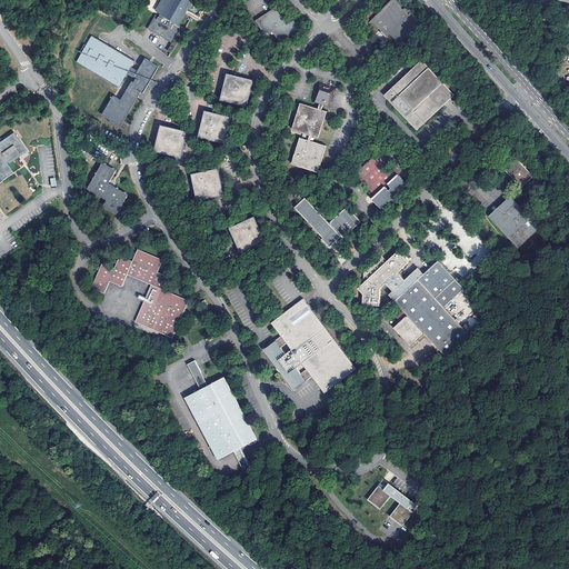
[(161,0),(157,8),(160,10),(159,12),(156,10),(147,25),(171,39),(167,47),(169,49),(183,25),(177,20),(185,9),(189,0),(161,0)]
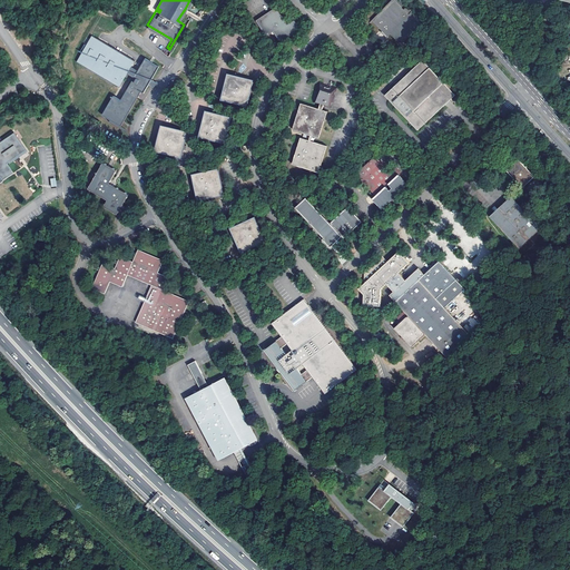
[(421,27),(411,15),(409,17),(393,1),(371,21),(381,32),(383,35),(386,38),(389,36),(400,47),(421,27)]
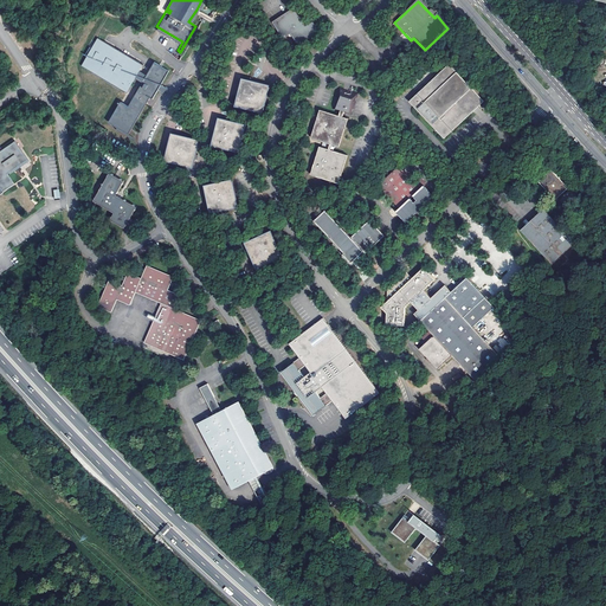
[(303,28),(294,13),(274,26),(285,44),(292,39),(298,49),(318,36),(313,26),(305,31),(303,28)]
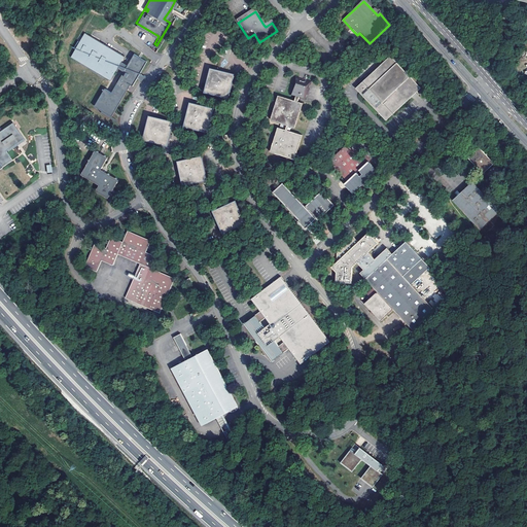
[(105,89),(94,106),(112,116),(131,84),(133,85),(139,75),(147,62),(135,54),(128,66),(121,62),(125,56),(85,33),(79,41),(77,40),(73,47),(76,48),(71,57),(110,80),(117,68),(124,71),(111,93),(105,89)]
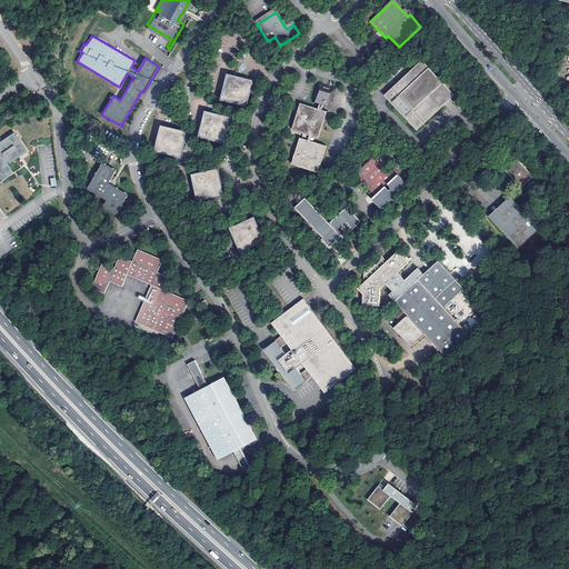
[(418,62),(381,98),(416,131),(421,126),(420,125),(421,122),(422,125),(442,106),(441,105),(443,102),(446,100),(447,101),(451,96),(418,62)]
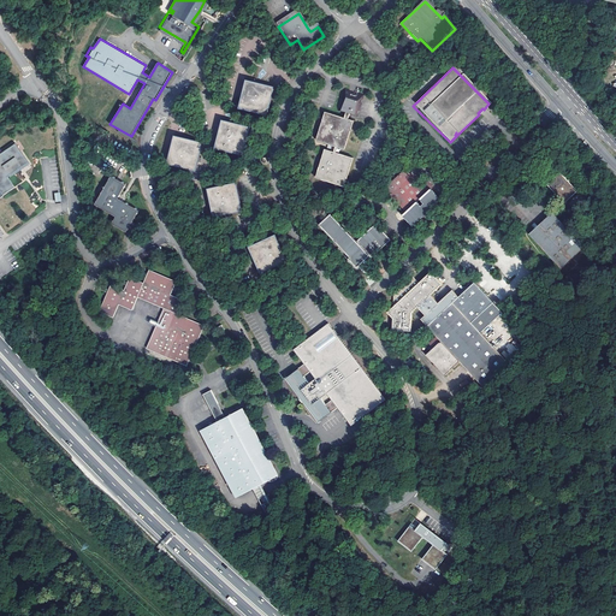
[(244,83),(238,111),(265,117),(268,104),(272,90),(244,83)]
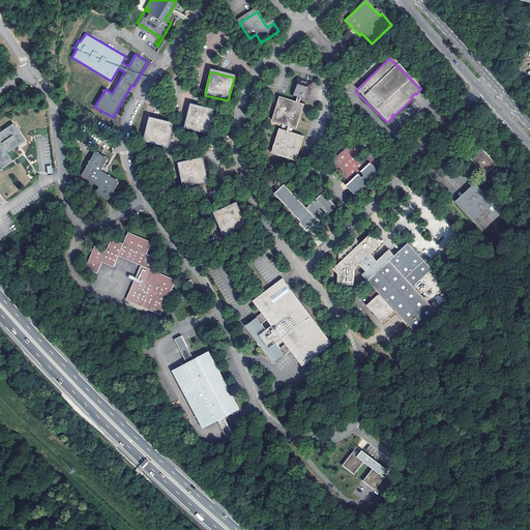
[(308,101),(308,100),(307,99),(308,96),(310,96),(312,90),(311,90),(312,86),(313,86),(314,83),(308,81),(307,83),(300,81),(301,79),(297,78),(292,96),(298,98),(297,102),(281,97),(278,105),(277,107),(276,109),(273,122),(290,127),(289,131),(280,129),(277,137),(276,141),(272,153),(297,162),(305,137),(290,133),(292,127),(298,129),(305,105),(300,104),(301,99),(308,101)]
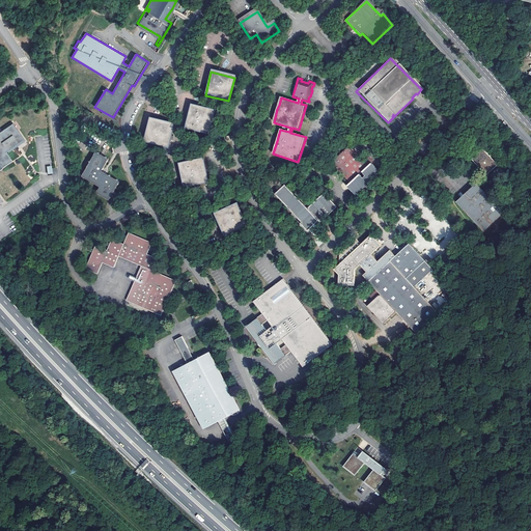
[(190,107),(184,130),(207,136),(211,124),(214,112),(190,107)]
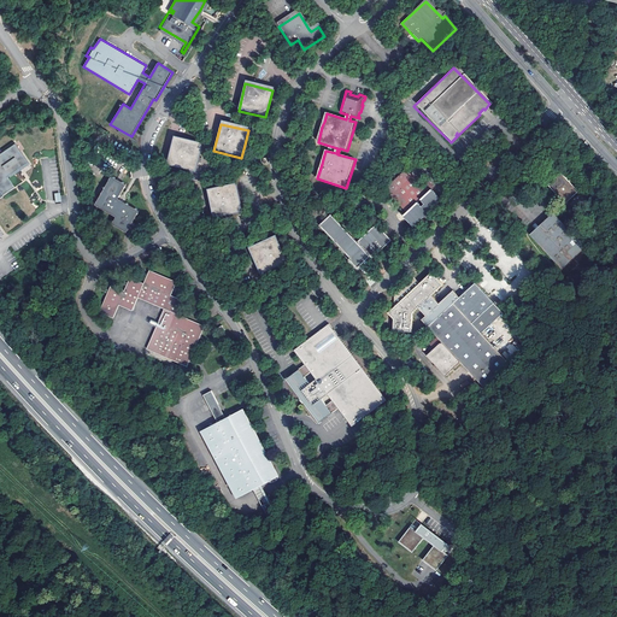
[(197,147),(169,140),(163,168),(189,175),(193,160),(197,147)]
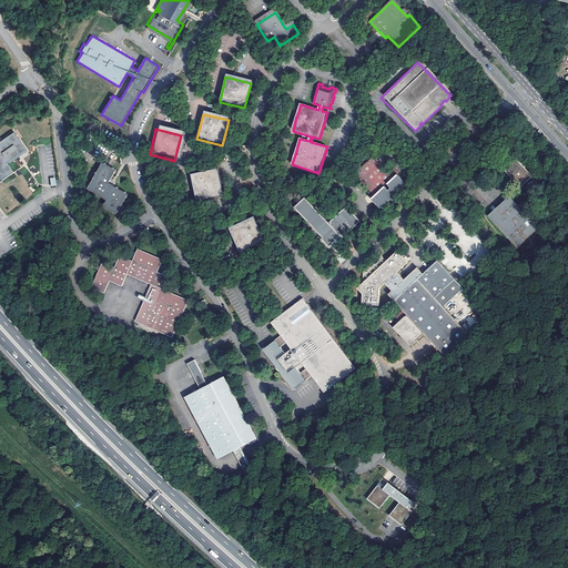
[(0,180),(12,172),(7,163),(27,150),(13,131),(0,140),(0,180)]
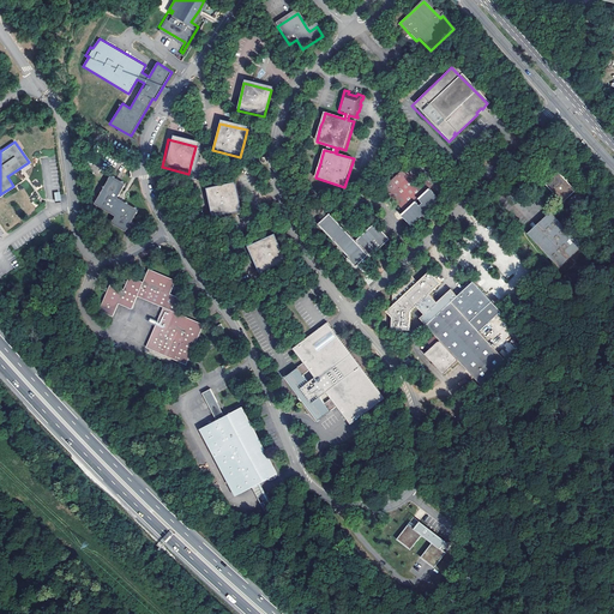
[(384,188),(390,196),(415,222),(425,214),(425,212),(426,211),(439,199),(429,190),(432,186),(428,181),(421,187),(404,169),(384,188)]
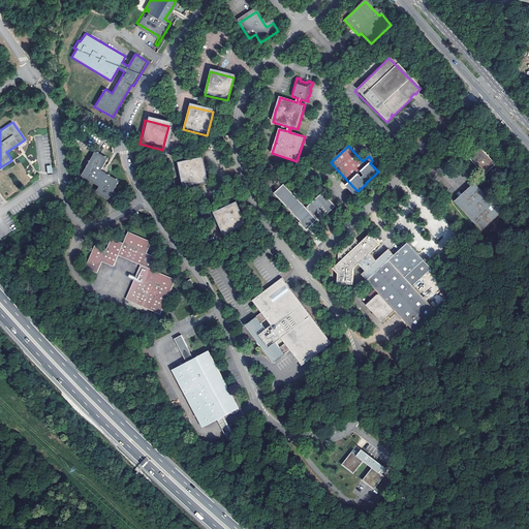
[(488,156),(480,148),(469,158),(485,174),(495,164),(488,156)]
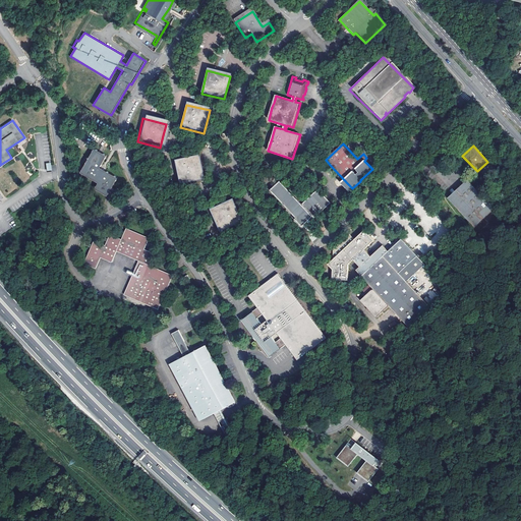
[(95,148),(79,172),(97,183),(94,188),(106,195),(111,188),(118,177),(104,168),(100,166),(107,156),(101,152),(95,148)]
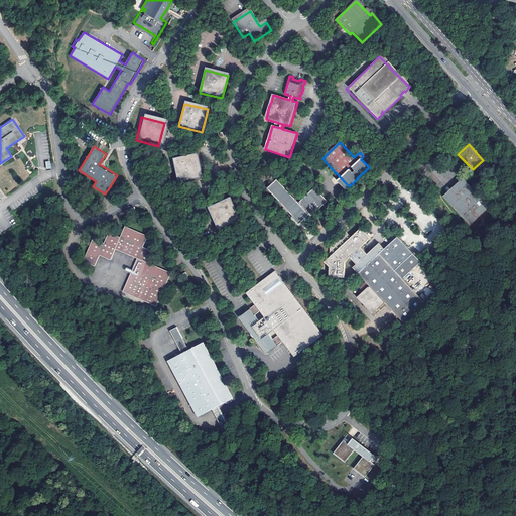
[(174,161),(180,183),(203,178),(200,167),(198,156),(174,161)]
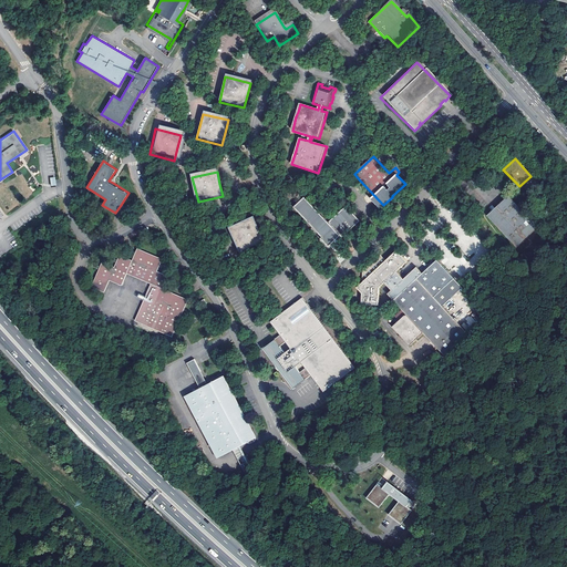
[(508,196),(495,208),(492,210),(487,215),(517,247),(538,227),(508,196)]
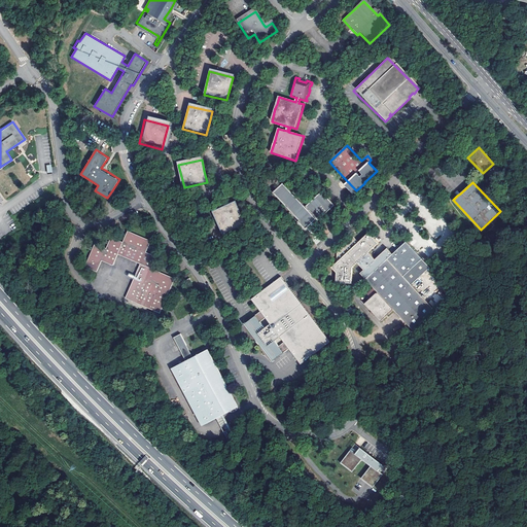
[(284,184),(275,192),(301,221),(299,223),(305,231),(309,227),(317,220),(318,221),(335,206),(322,192),(305,207),(284,184)]
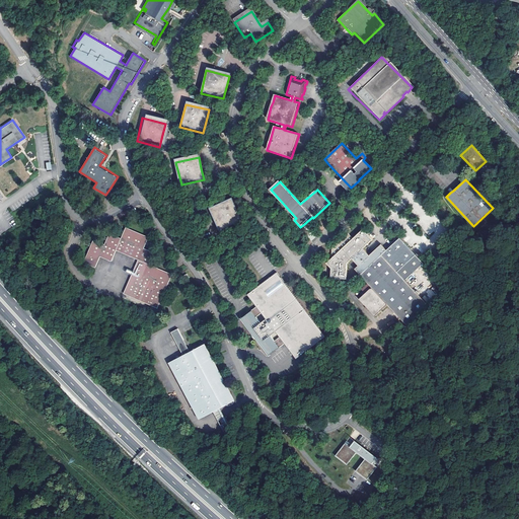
[(222,203),(209,210),(219,231),(240,220),(230,199),(222,203)]
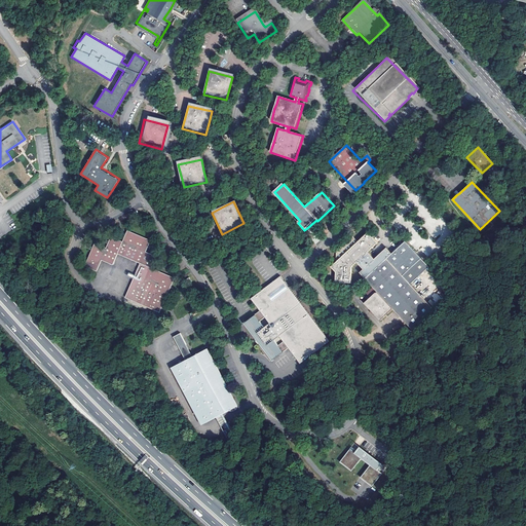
[(94,249),(85,266),(97,271),(101,262),(102,260),(111,264),(113,265),(118,253),(141,263),(126,297),(160,312),(163,306),(172,288),(176,277),(156,269),(153,268),(157,256),(152,254),(147,252),(149,246),(151,240),(128,230),(125,235),(123,241),(111,236),(109,242),(106,248),(96,243),(94,249)]
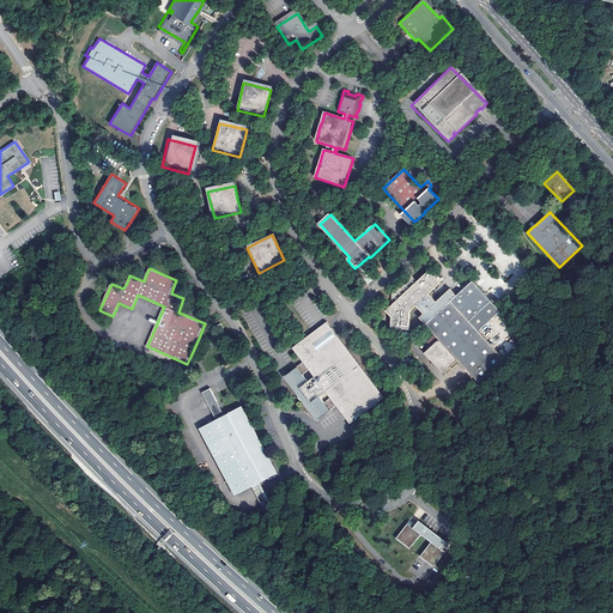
[(472,280),(455,296),(449,290),(436,303),(428,296),(439,284),(428,271),(416,283),(410,275),(390,293),(390,313),(389,332),(408,333),(408,314),(414,308),(422,316),(419,319),(439,339),(438,340),(437,340),(424,352),(443,372),(456,359),(457,358),(480,383),(485,380),(487,378),(486,377),(505,359),(478,331),(501,310),(472,280)]
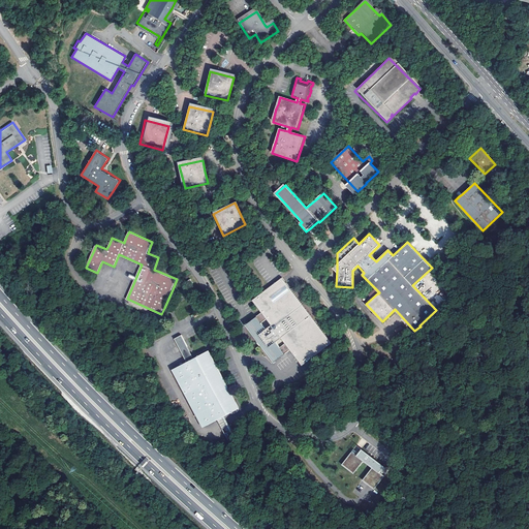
[(261,314),(246,327),(258,342),(276,363),(291,350),(303,365),(332,342),(280,279),(252,302),(261,314)]
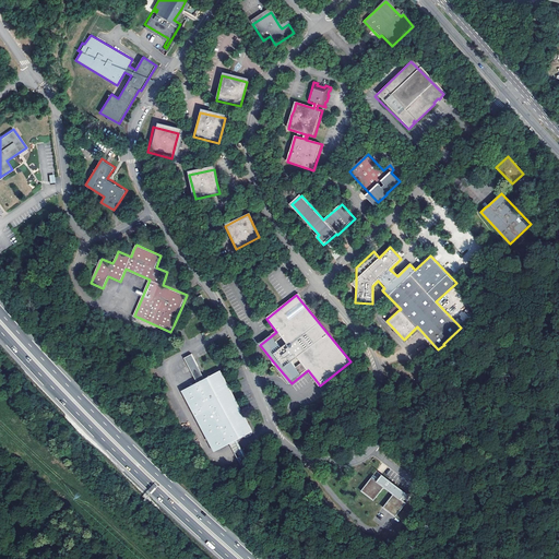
[(197,306),(204,300),(201,296),(193,300),(197,306)]
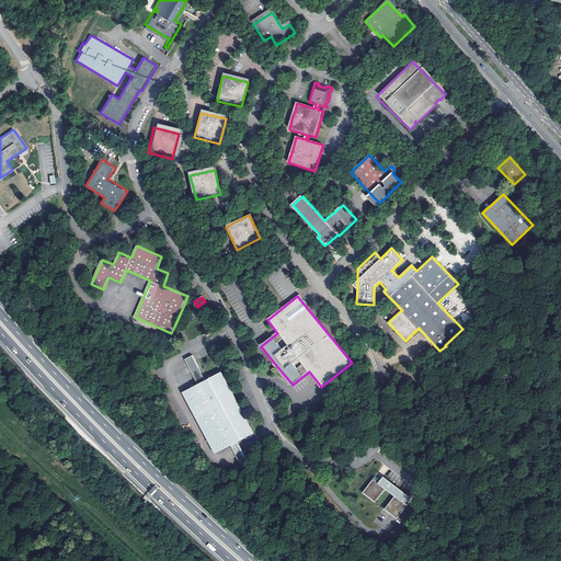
[(456,321),(461,328),(471,319),(465,312),(456,321)]
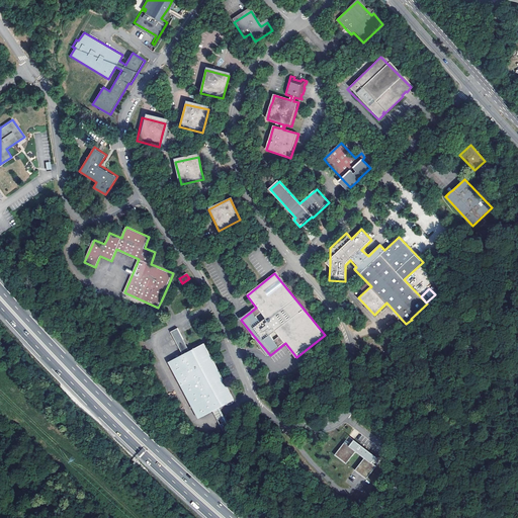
[(344,301),(342,304),(348,310),(350,308),(344,301)]
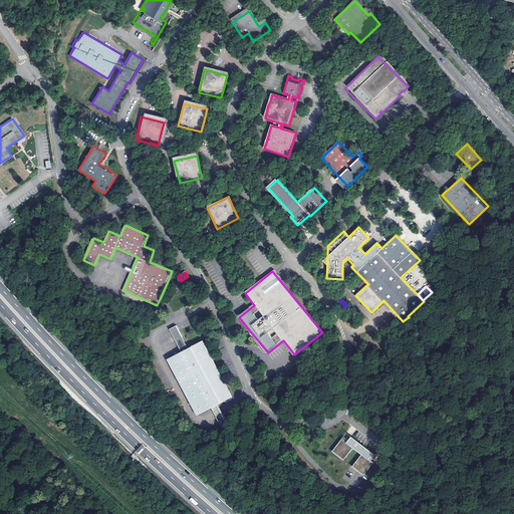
[(171,330),(177,341),(184,337),(178,326),(171,330)]
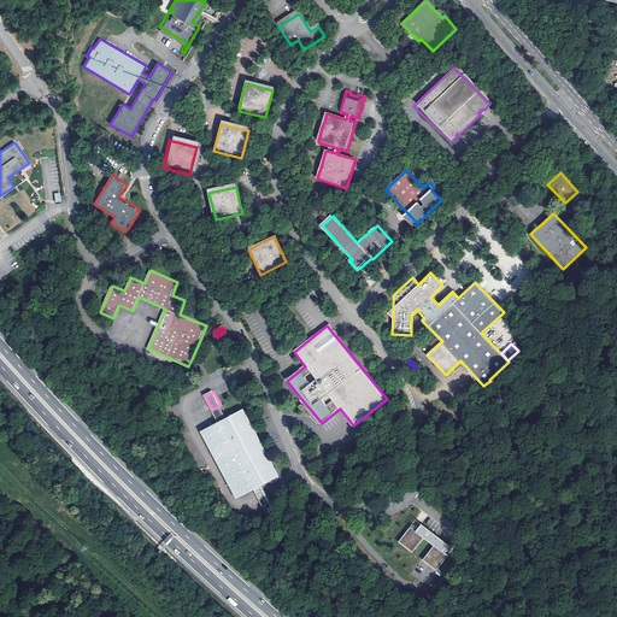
[(228,418),(221,405),(212,410),(221,423),(228,418)]
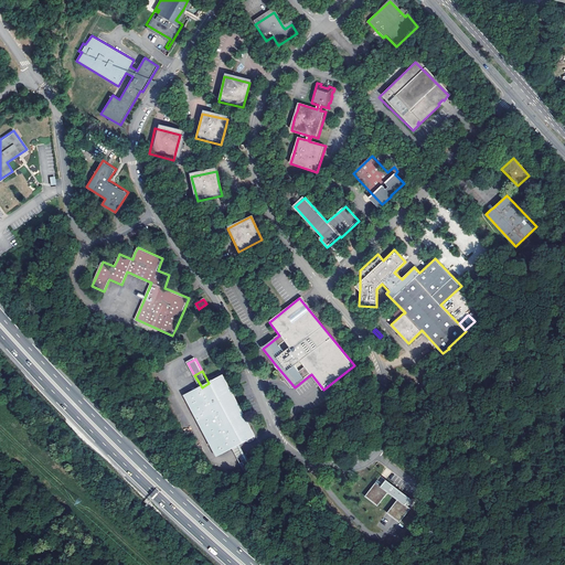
[(221,457),(235,449),(243,445),(243,444),(245,443),(247,441),(249,441),(253,441),(255,441),(257,439),(258,438),(258,437),(257,436),(257,434),(245,412),(243,414),(242,411),(244,408),(233,390),(231,391),(228,387),(231,386),(224,374),(209,383),(202,387),(187,396),(221,457)]
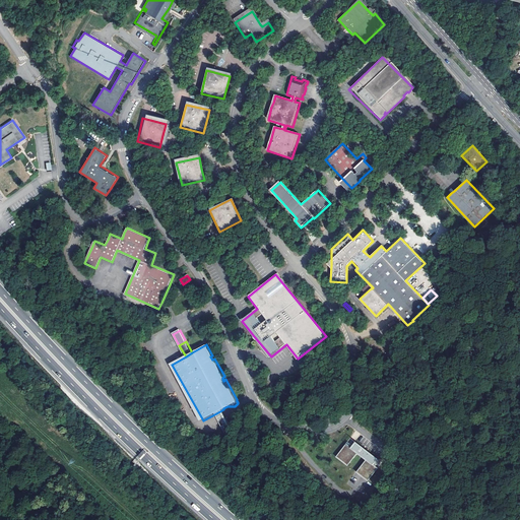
[(229,418),(223,409),(216,413),(221,421),(229,418)]
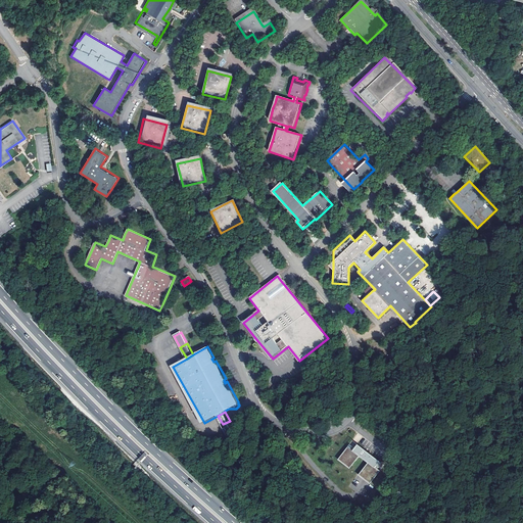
[(237,434),(230,421),(223,424),(230,437),(237,434)]
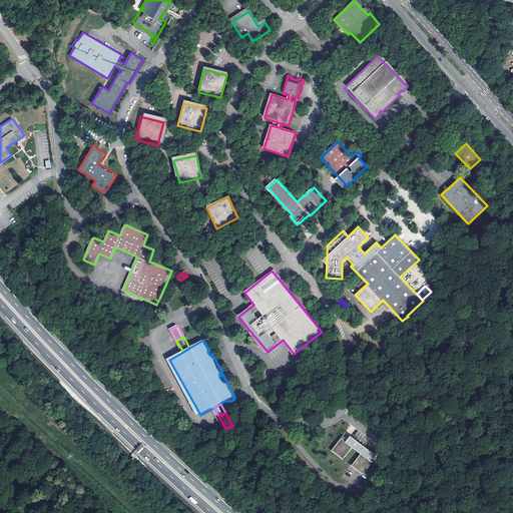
[(342,436),(331,450),(343,459),(353,446),(362,453),(352,466),(363,475),(378,456),(352,436),(348,441),(342,436)]
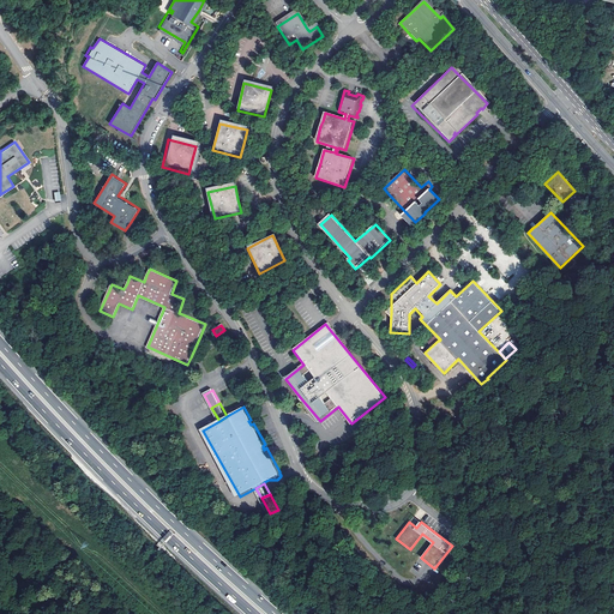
All buildings are outlined.
